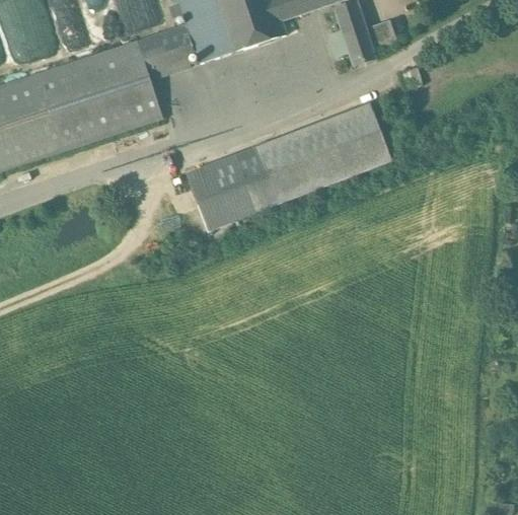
[(178,0),(192,41),(194,46),(200,62),(231,52),(213,0),(178,0)]
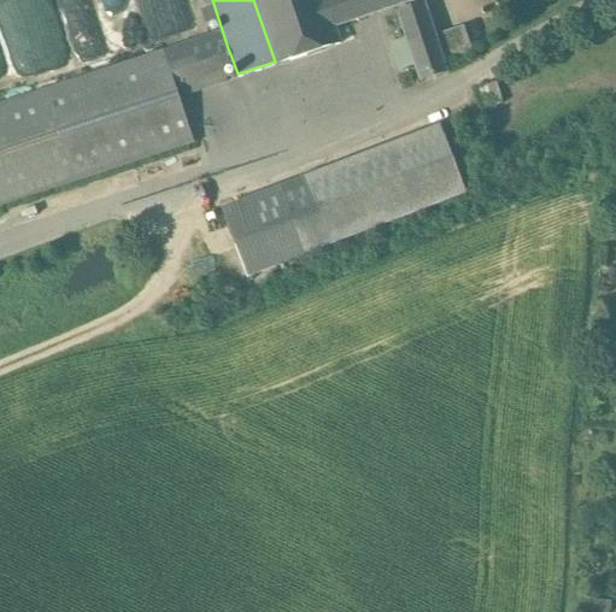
[(253,0),(275,62),(339,40),(334,23),(326,0),(253,0)]
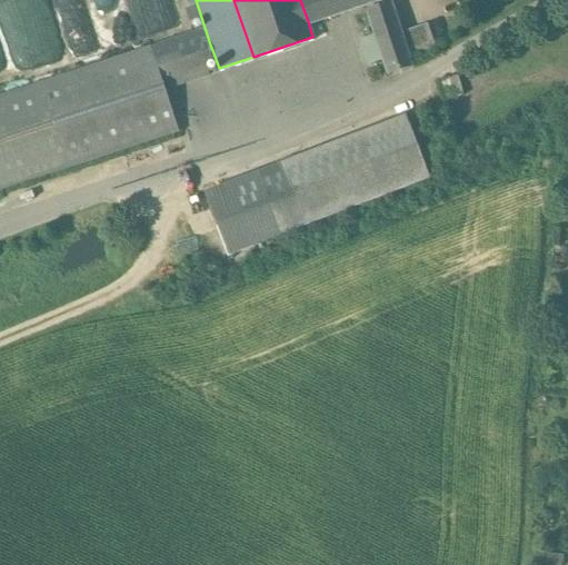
[(300,0),(308,21),(338,11),(334,0),(300,0)]
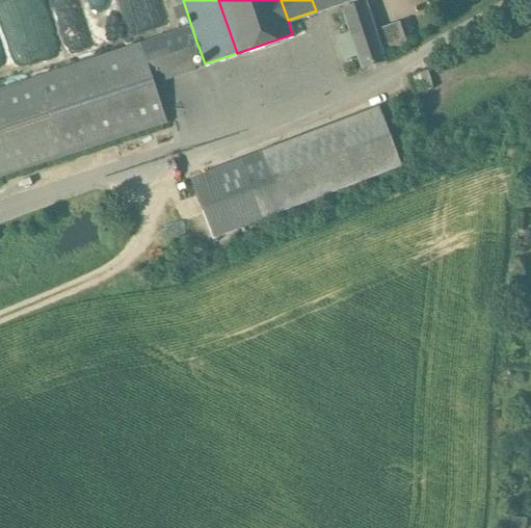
[(354,3),(342,7),(363,68),(386,60),(383,54),(376,31),(366,0),(354,3)]
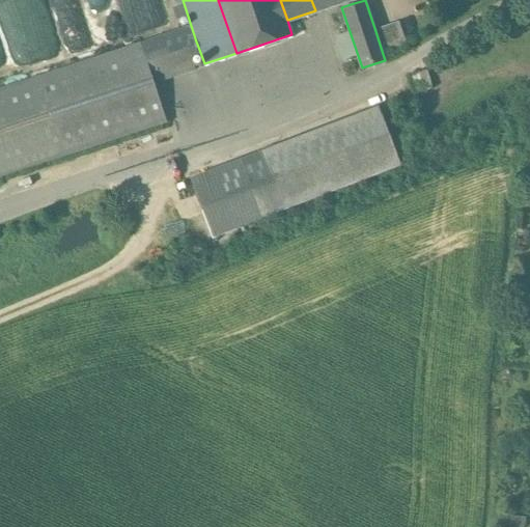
[(182,27),(140,40),(154,81),(195,66),(189,50),(198,47),(196,42),(187,45),(182,27)]
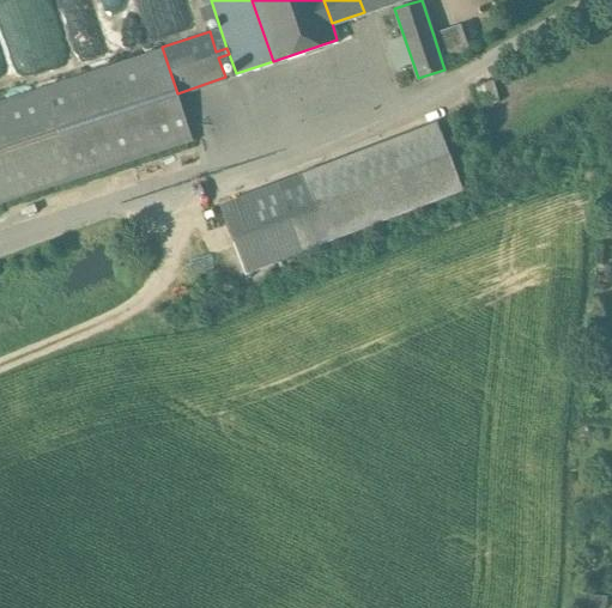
[(448,31),(434,36),(442,62),(458,59),(448,31)]
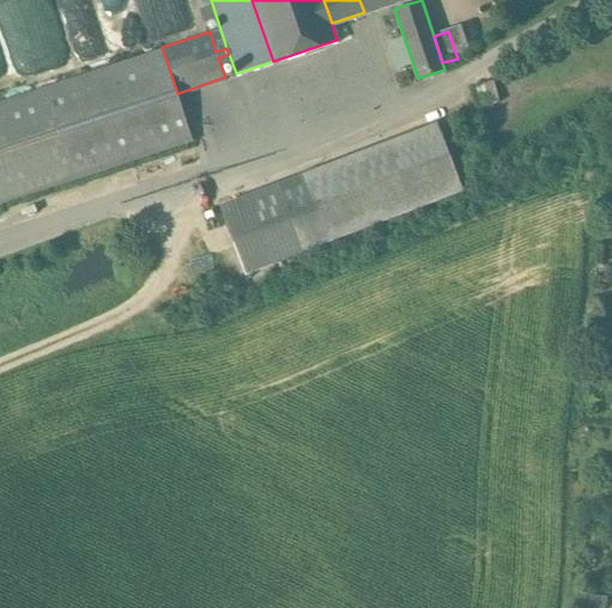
[(162,47),(0,99),(0,200),(192,138),(177,93),(162,47)]
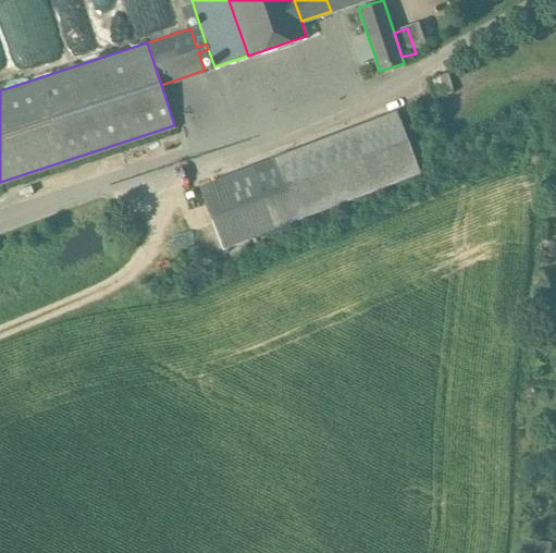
[(447,71),(428,76),(434,96),(453,89),(447,71)]
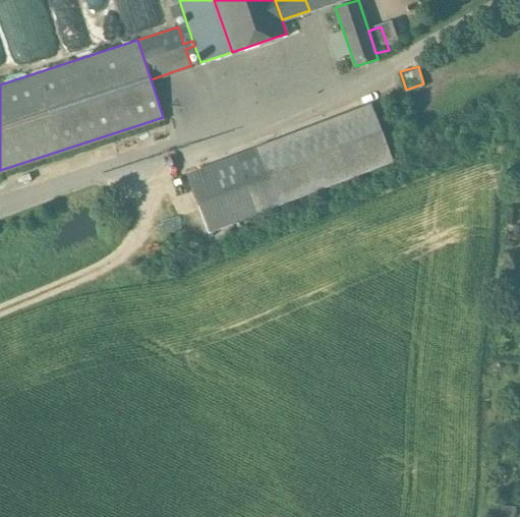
[(395,137),(381,100),(370,103),(386,141),(395,137)]
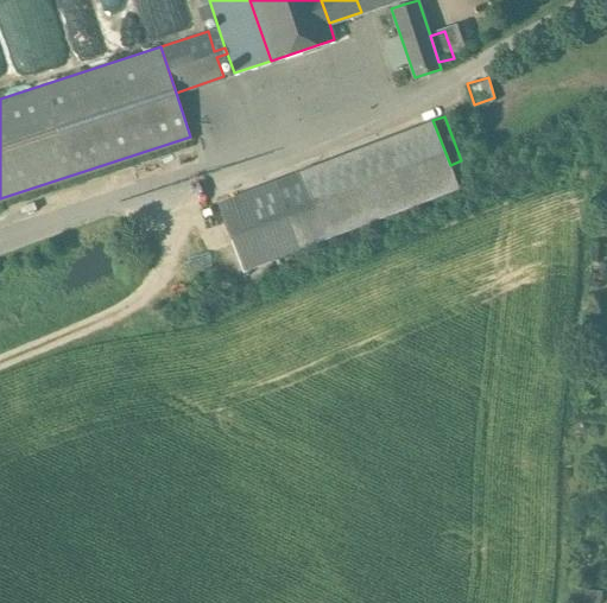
[(432,120),(219,202),(246,267),(459,186),(450,165),(432,120)]
